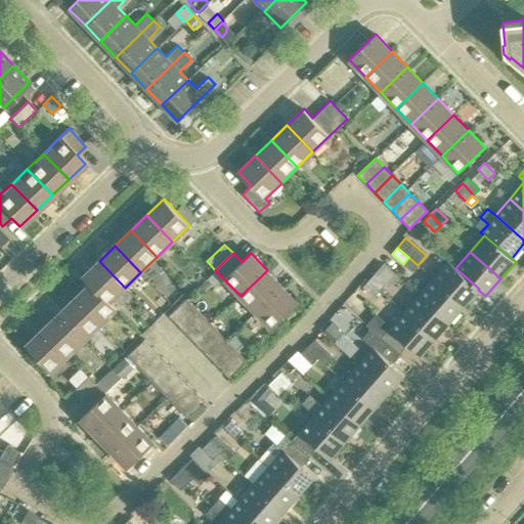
[(82,277),(89,285),(90,284),(108,302),(110,302),(125,288),(99,261),(82,277)]
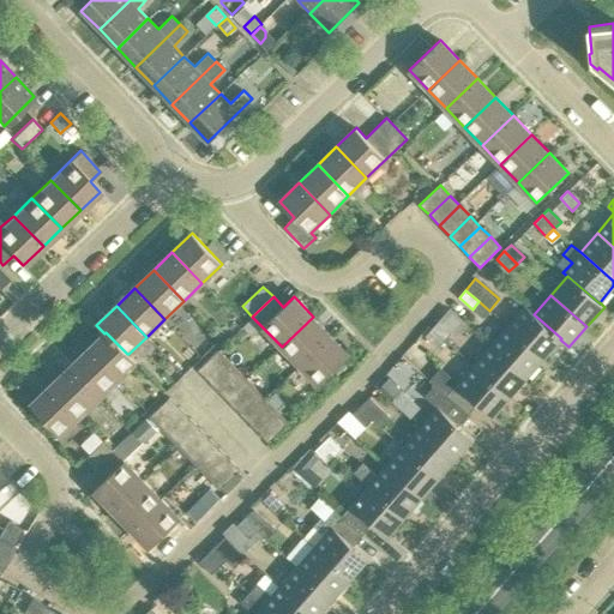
[(525,306),(507,326),(543,357),(560,339),(561,338),(534,314),(525,306)]
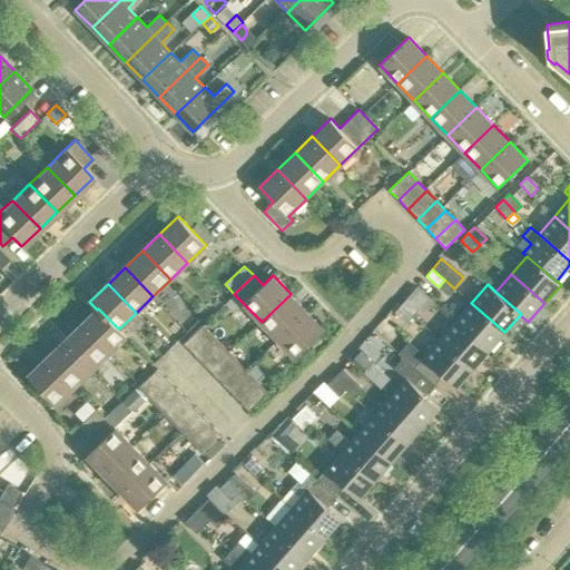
[(416,287),(401,304),(413,315),(419,310),(422,313),(432,301),(416,287)]
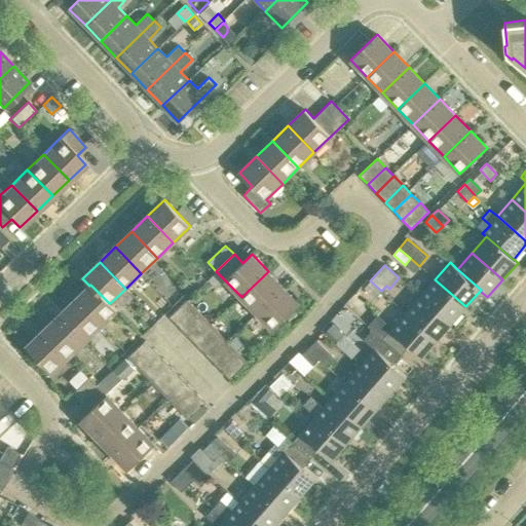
[(241,297),(257,313),(284,287),(268,271),(241,297)]
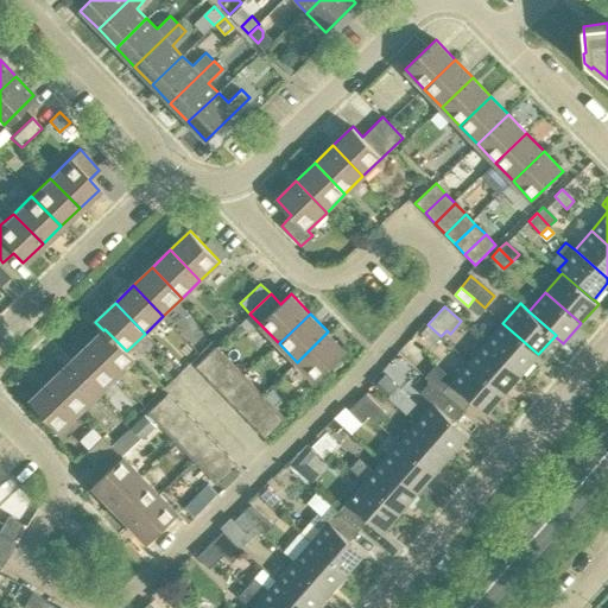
[(502,323),(486,342),(521,373),(538,354),(502,323)]
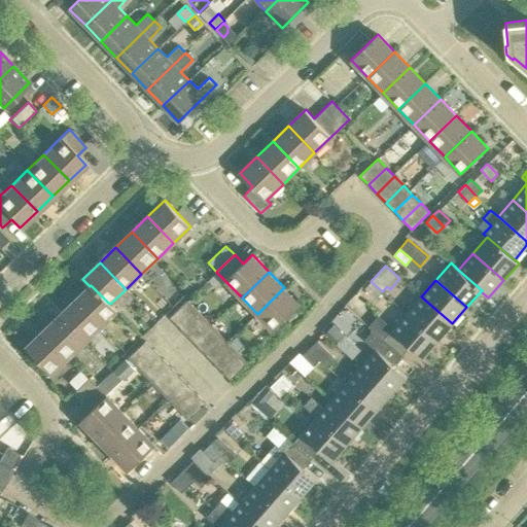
[(382,291),(371,281),(364,288),(376,299),(382,291)]
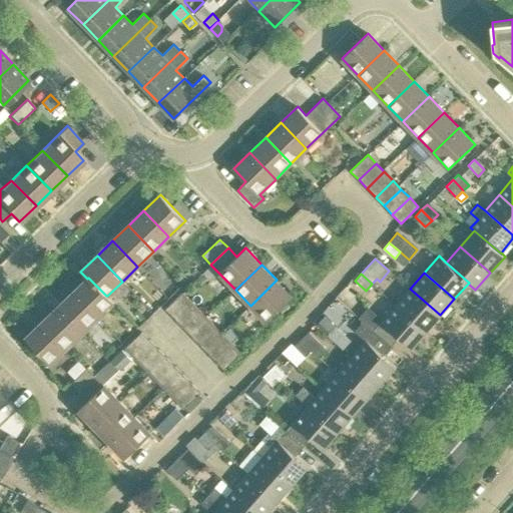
[(87,279),(73,293),(98,319),(114,303),(107,296),(106,296),(88,278),(87,279)]
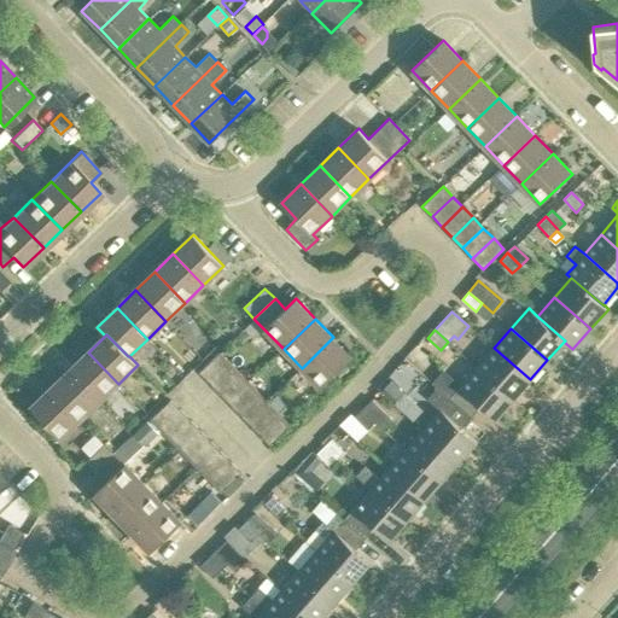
[(333,337),(302,368),(320,388),(353,356),(333,337)]
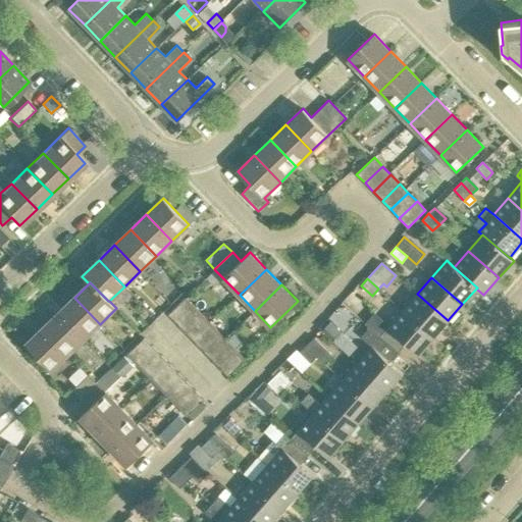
[(417,294),(403,310),(433,337),(448,320),(417,294)]
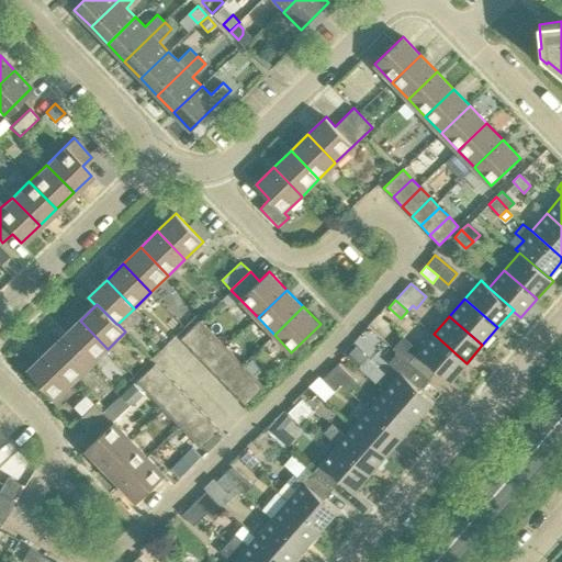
[(80,321),(63,337),(90,366),(108,349),(80,321)]
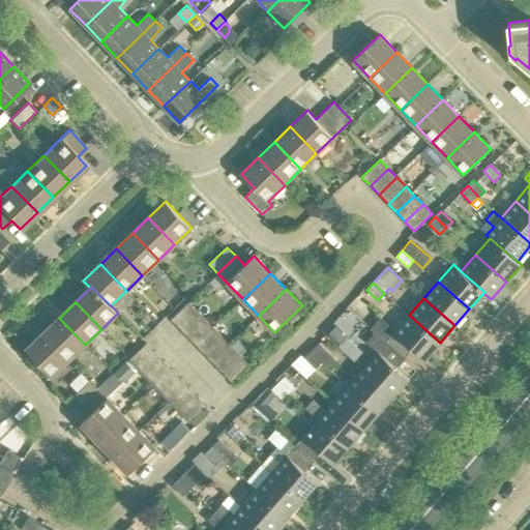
[(171,319),(179,328),(197,311),(188,302),(171,319)]
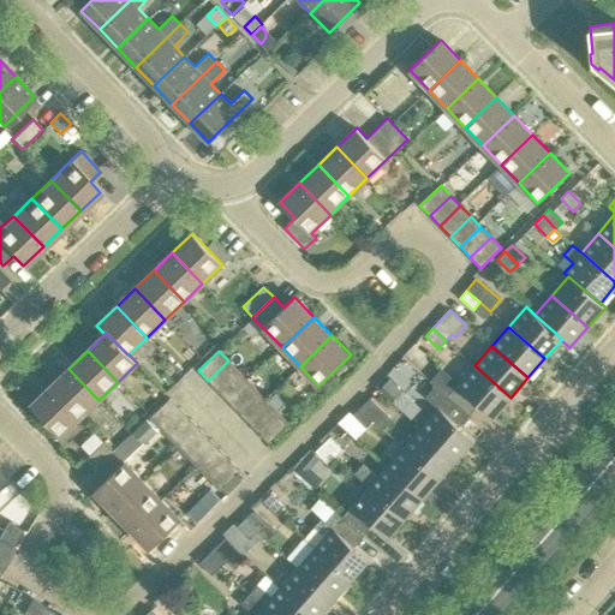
[(208,381),(218,392),(239,371),(228,360),(208,381)]
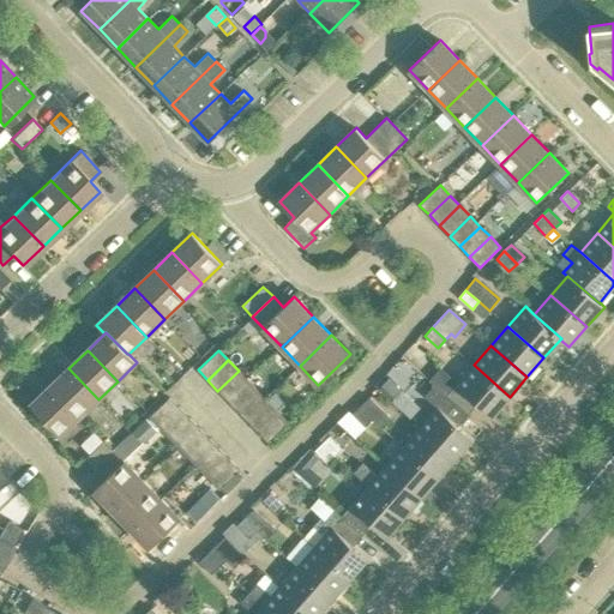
[(474,365),(446,396),(468,415),(477,404),(492,416),(510,397),(474,365)]
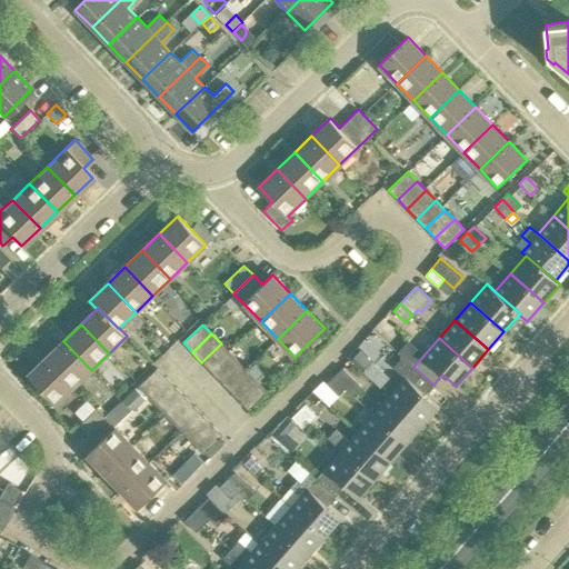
[(63,341),(46,358),(73,387),(91,370),(63,341)]
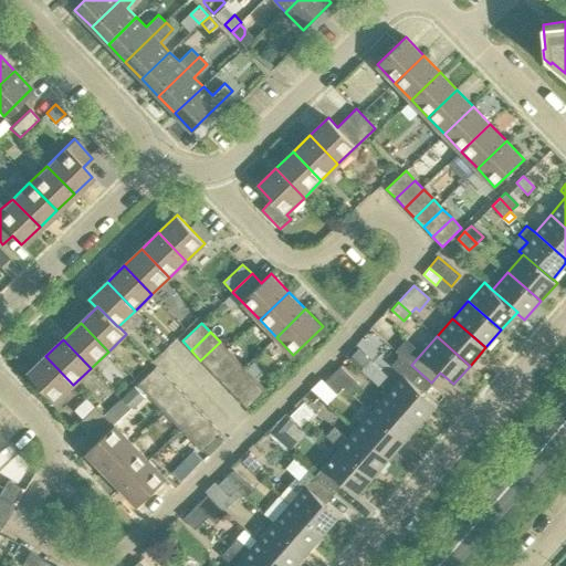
[(200,360),(210,369),(229,352),(220,342),(200,360)]
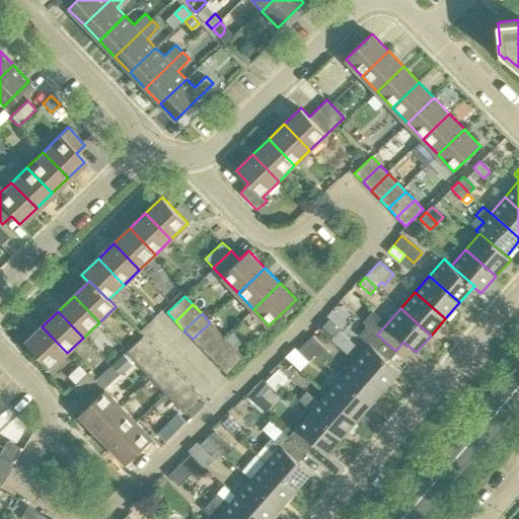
[(322,325),(332,337),(339,330),(328,319),(322,325)]
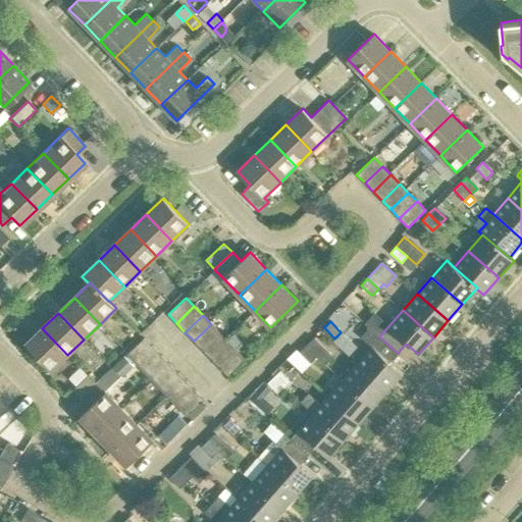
[(194,341),(202,350),(219,332),(211,324),(194,341)]
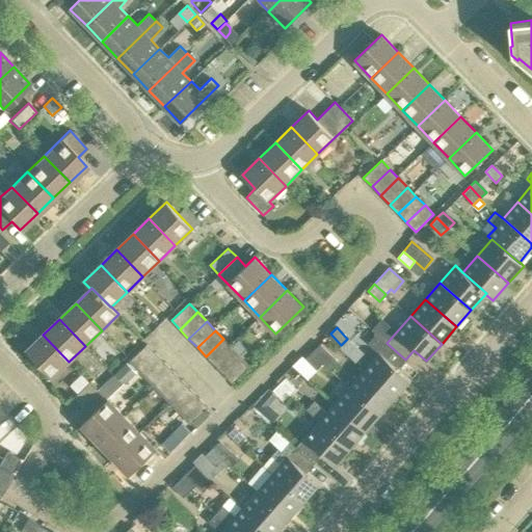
[(69,362),(43,335),(26,351),(52,378),(69,362)]
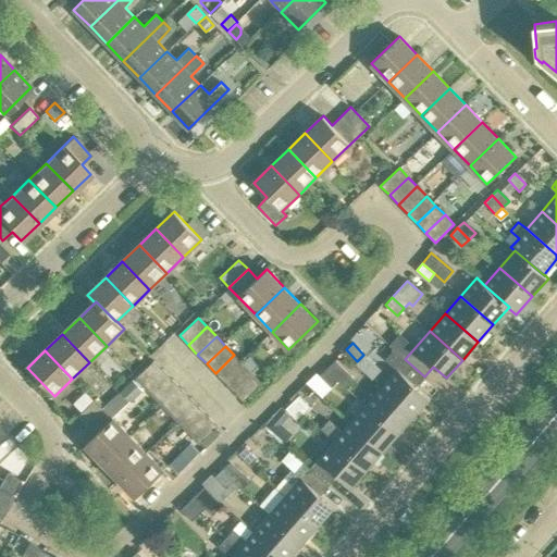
[(215,373),(225,383),(244,364),(234,355),(215,373)]
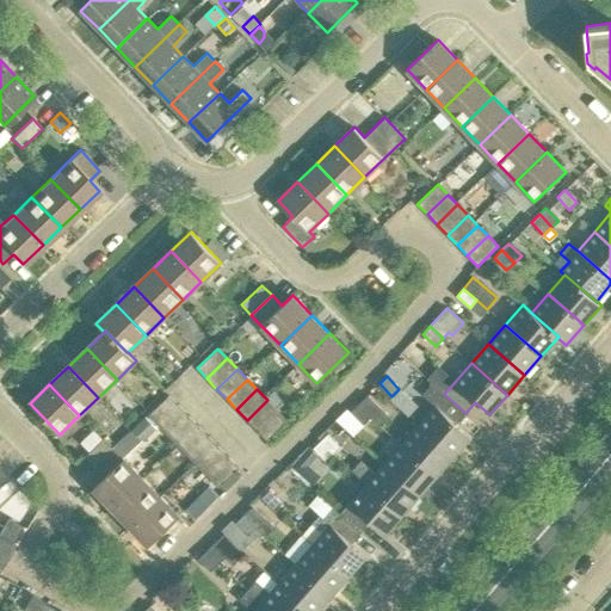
[(444,394),(418,425),(454,456),(470,436),(456,424),(466,413),(444,394)]
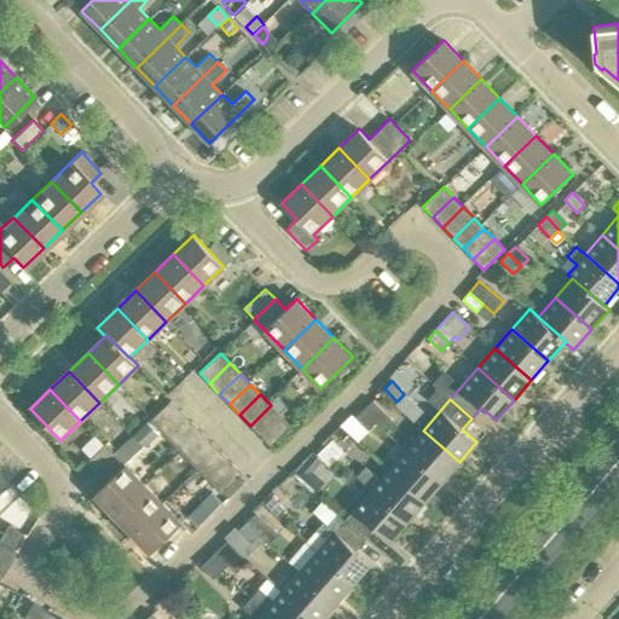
[(150,421),(161,431),(181,411),(171,400),(150,421)]
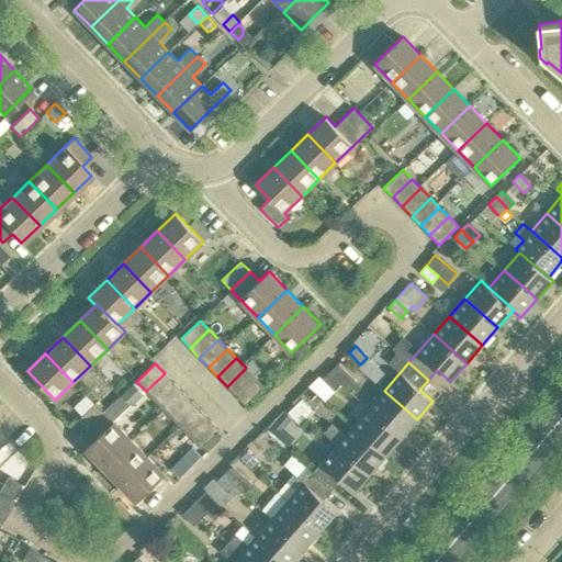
[(340,383),(340,384),(349,392),(359,383),(349,374),(338,363),(329,372),(340,383)]
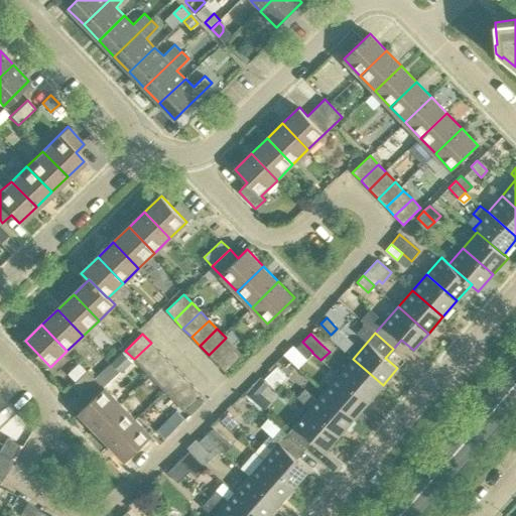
[(209,355),(217,363),(234,347),(226,338),(209,355)]
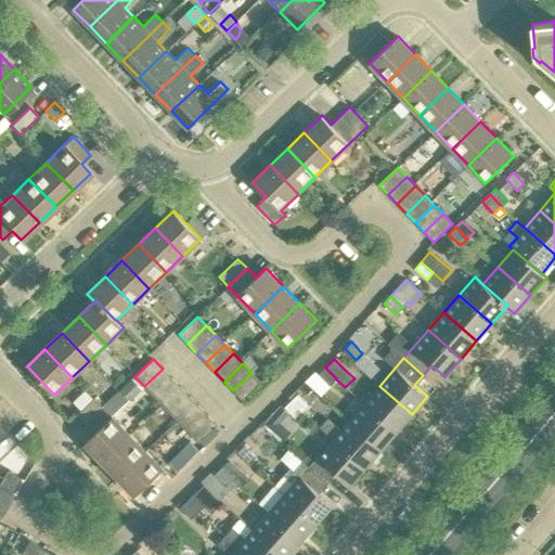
[(330,386),(336,379),(336,378),(325,368),(318,374),(330,386)]
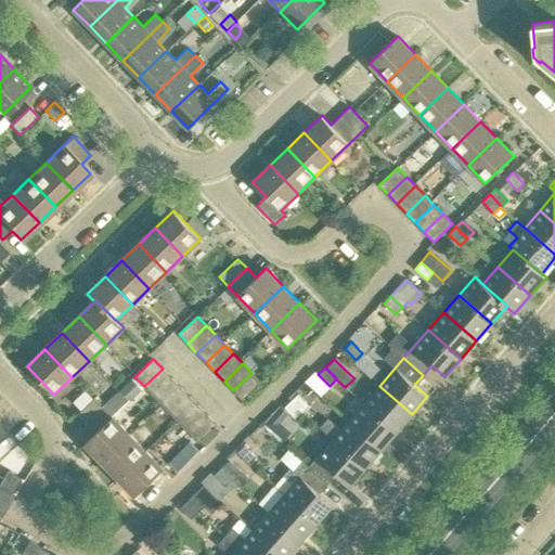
[(144,386),(153,396),(171,377),(163,369),(144,386)]
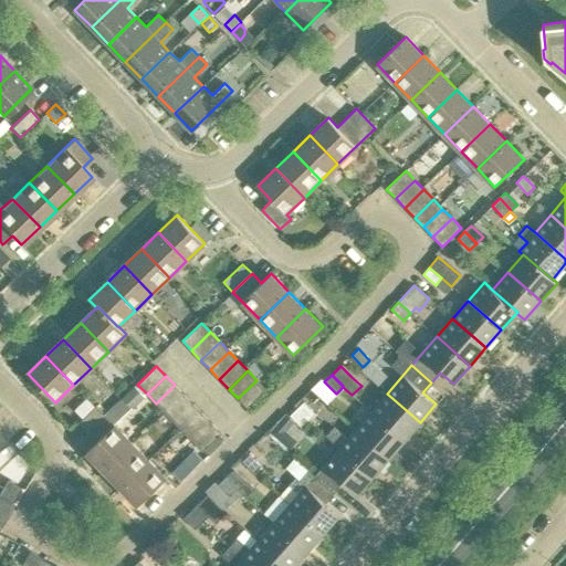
[(257,380),(238,398),(247,408),(265,389),(257,380)]
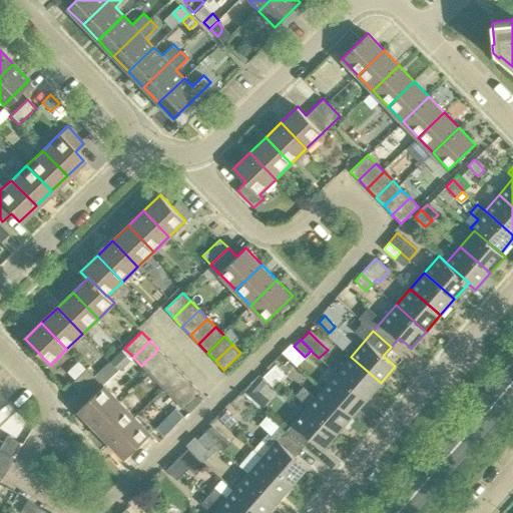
[(141,366),(149,375),(167,358),(158,349),(141,366)]
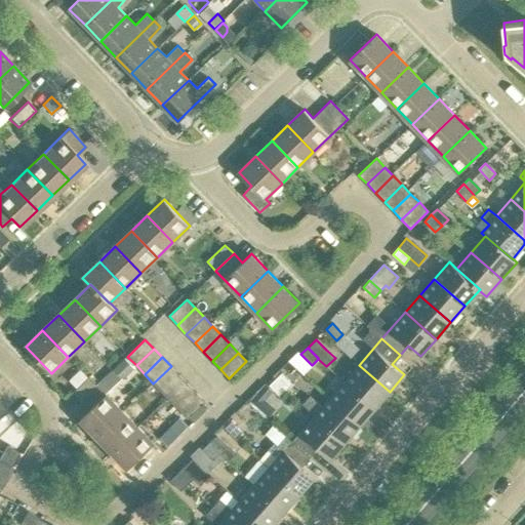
[(123,380),(135,368),(125,359),(113,370),(123,380)]
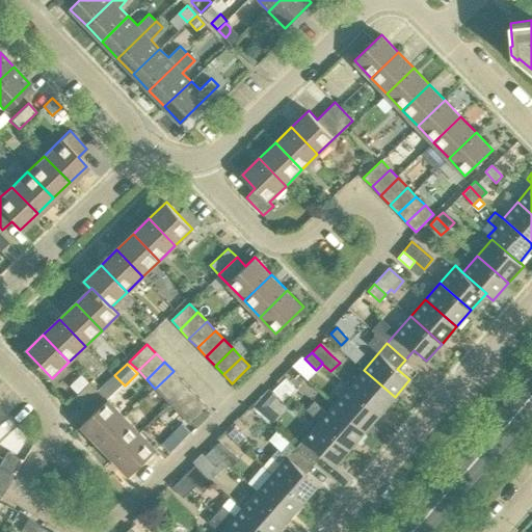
[(364,370),(348,387),(379,414),(395,397),(364,370)]
